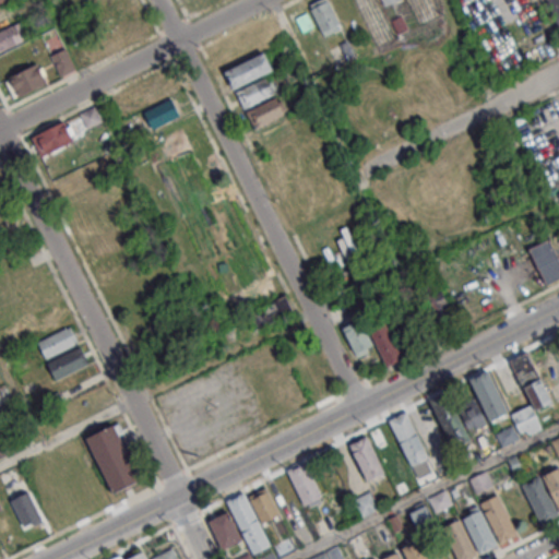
[(325,37),(343,27),(328,0),(319,0),(308,6),(325,37)]
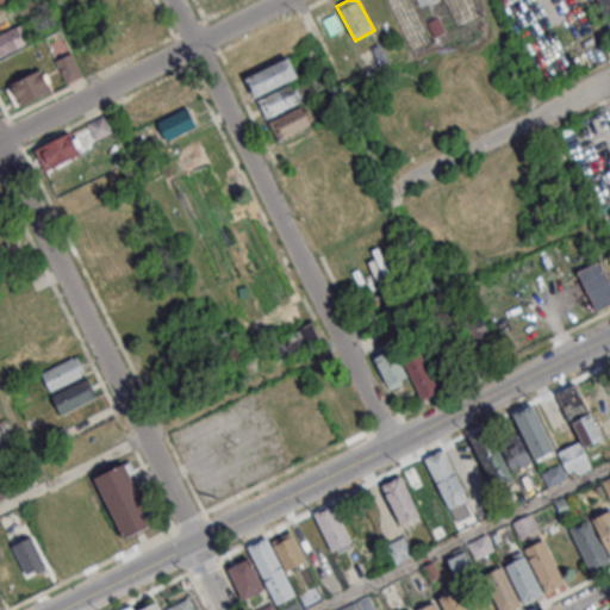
[(66,83),(82,75),(72,53),(55,60),(66,83)]
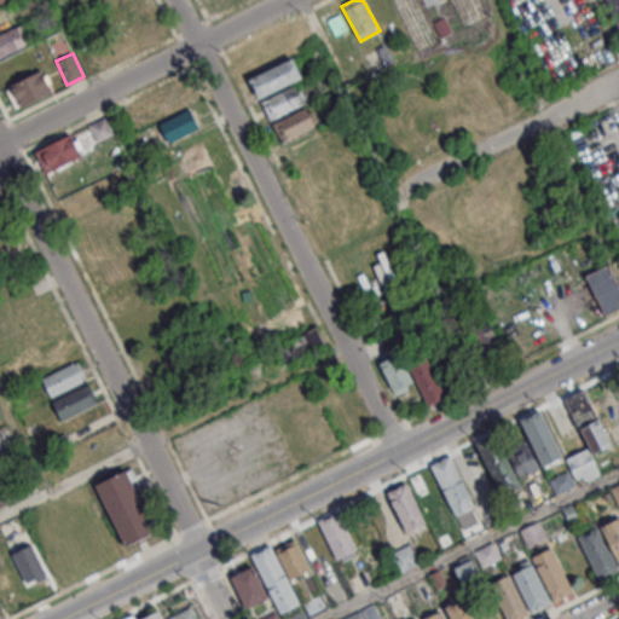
[(302,77),(293,58),(249,79),(258,98),(302,77)]
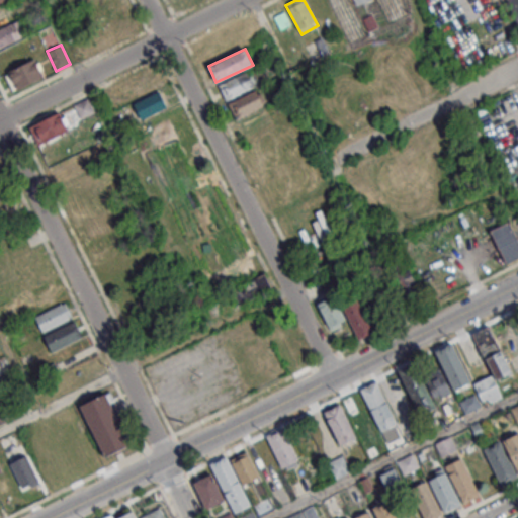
[(5,73),(14,90),(44,76),(35,59),(5,73)]
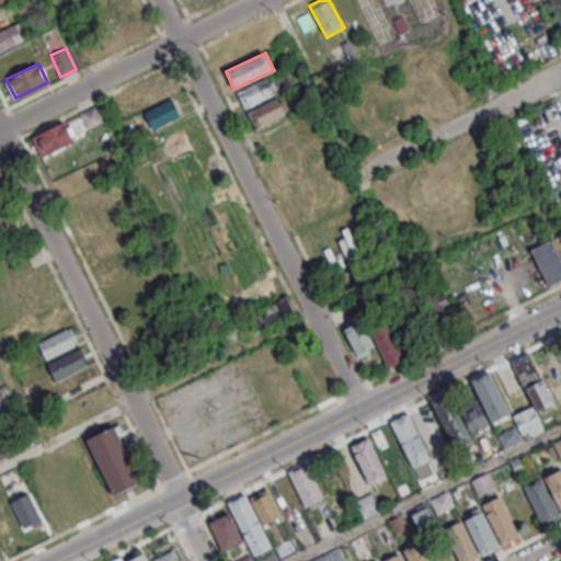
[(244,109),(276,93),(268,77),(237,92),(244,109)]
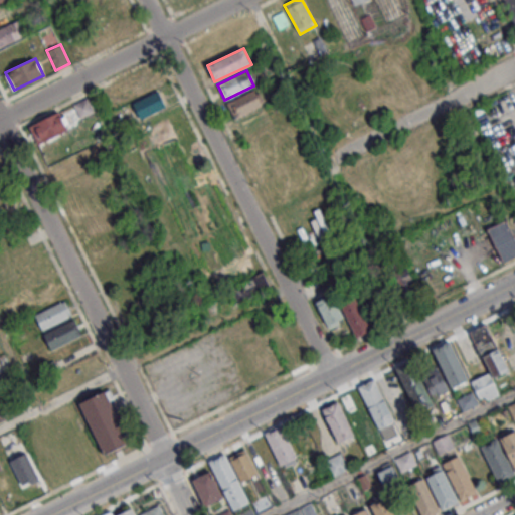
[(132,97),(161,87),(155,71),(127,80),(132,97)]
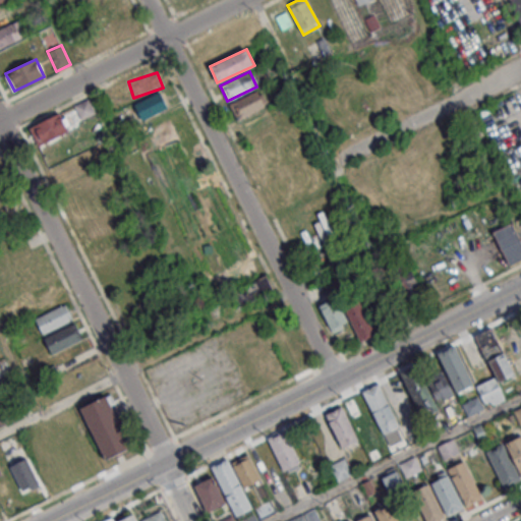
[(236,119),(268,105),(261,90),(229,104),(236,119)]
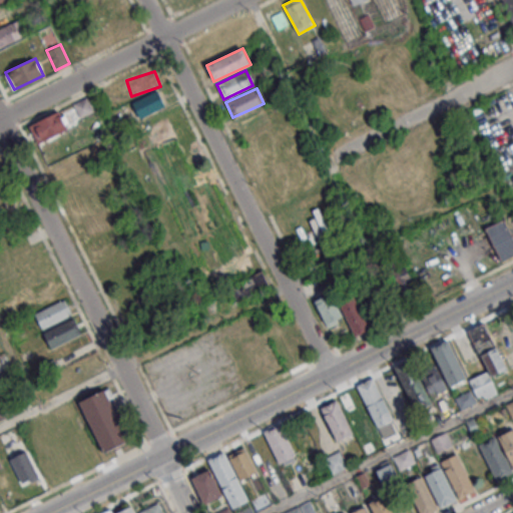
[(138,118),(166,104),(160,89),(131,102),(138,118)]
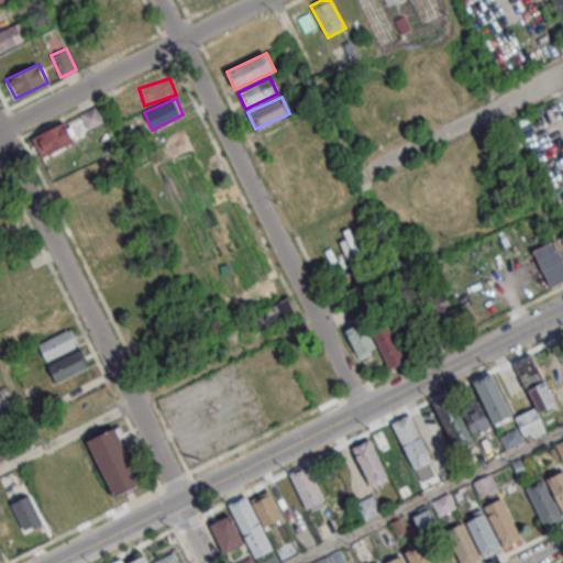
[(100,121),(96,108),(81,113),(86,127),(100,121)]
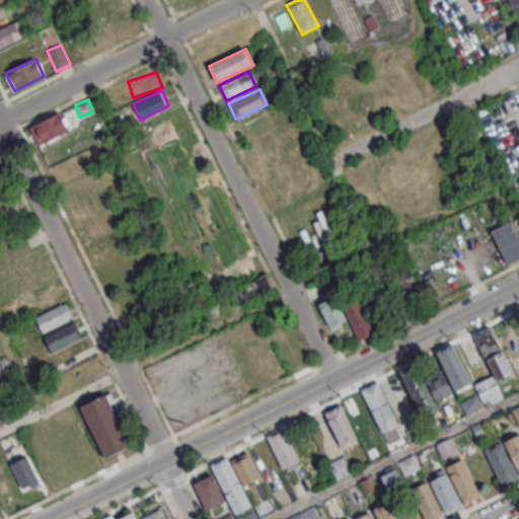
[(29,127),(39,145),(71,130),(62,110),(29,127)]
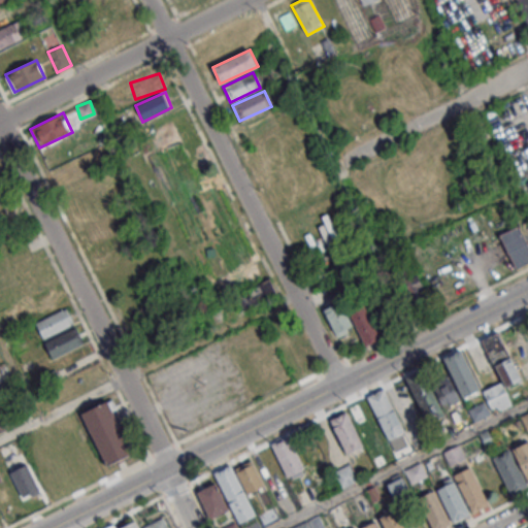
[(527,262),(527,245),(518,226),(498,235),(516,269),(527,262)]
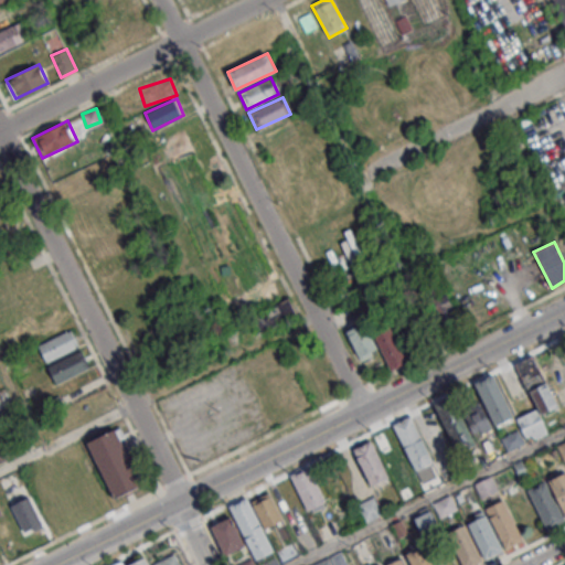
[(454,316),(446,289),(426,295),(435,322),(454,316)]
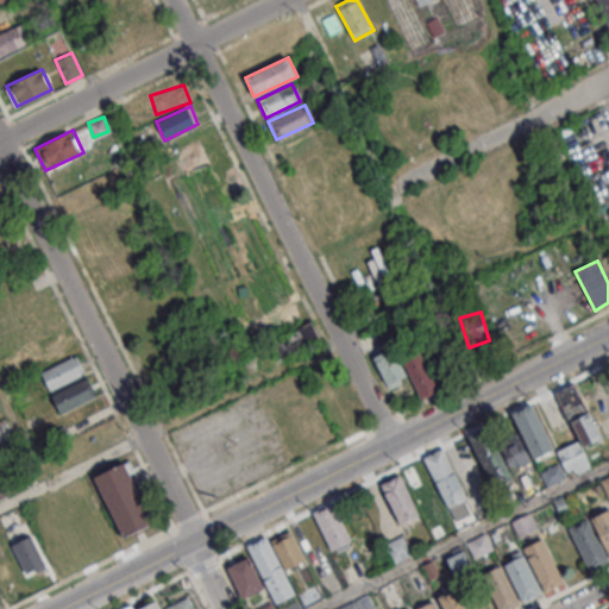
[(370,351),(388,343),(381,327),(363,336),(370,351)]
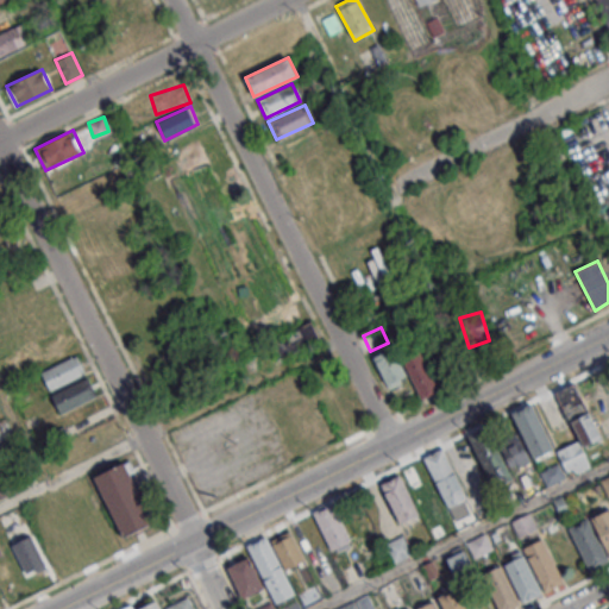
[(390,388),(408,377),(390,347),(372,359),(390,388)]
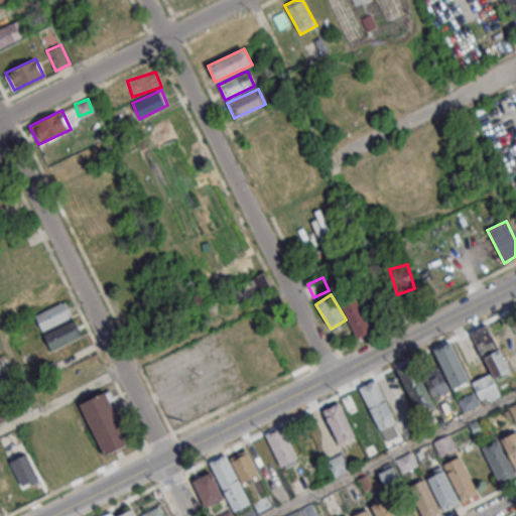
[(37,314),(67,299),(75,314),(44,330),(37,314)]
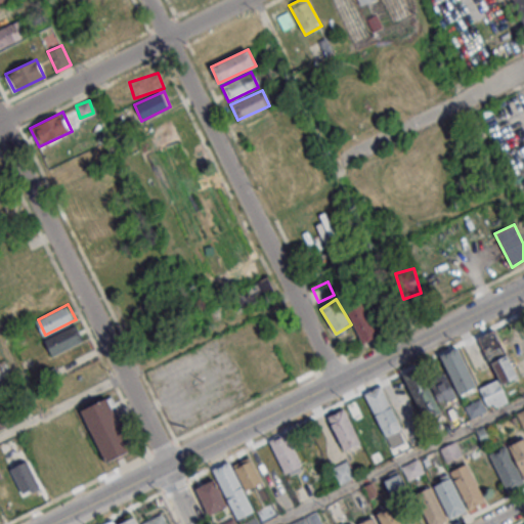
[(46,338),(79,321),(87,338),(54,354),(46,338)]
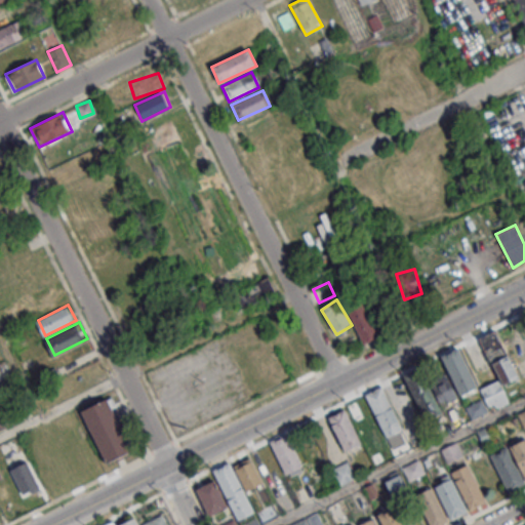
[(478,338),(498,379),(479,389),(484,399),(466,408),(472,421),(489,412),(488,411),(508,402),(501,390),(522,379),(497,329),(478,338)]
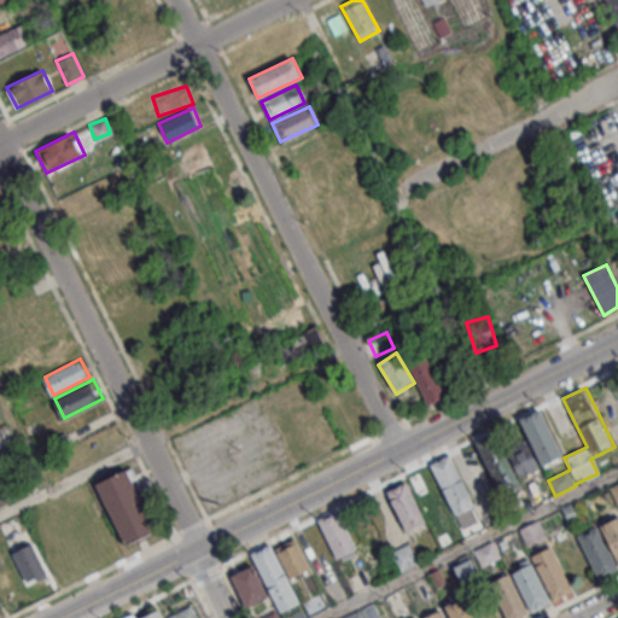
[(525,437),(505,445),(518,477),(561,459),(541,409),(518,419),(525,437)]
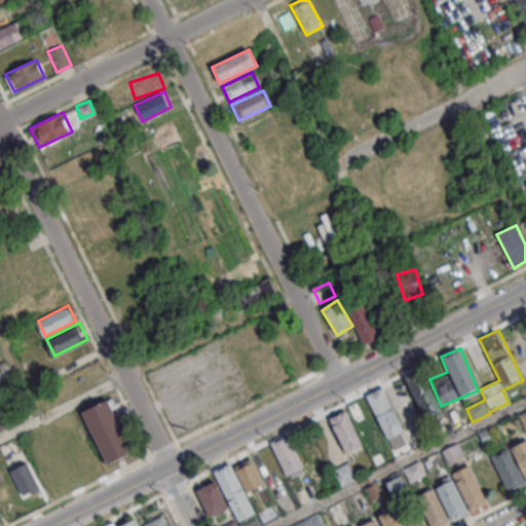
[(441,414),(422,369),(406,376),(423,421),(441,414)]
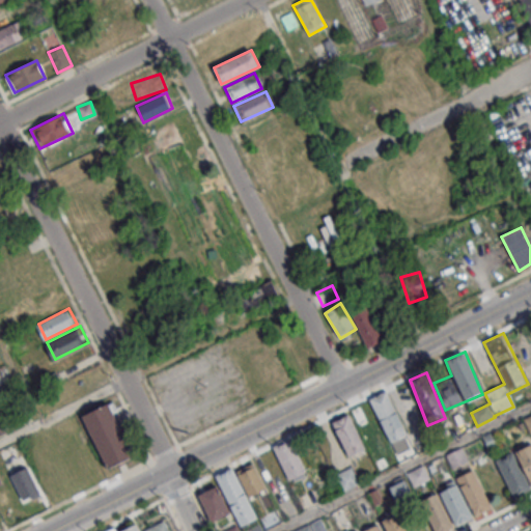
[(369,397),(395,457),(414,449),(388,390),(369,397)]
